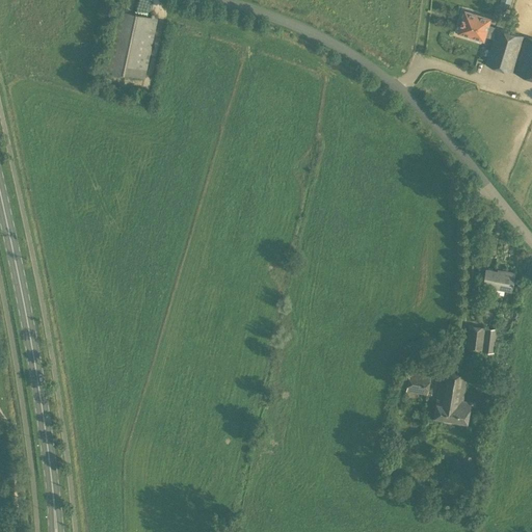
[(100,69),(144,78),(157,18),(112,8),(100,69)]
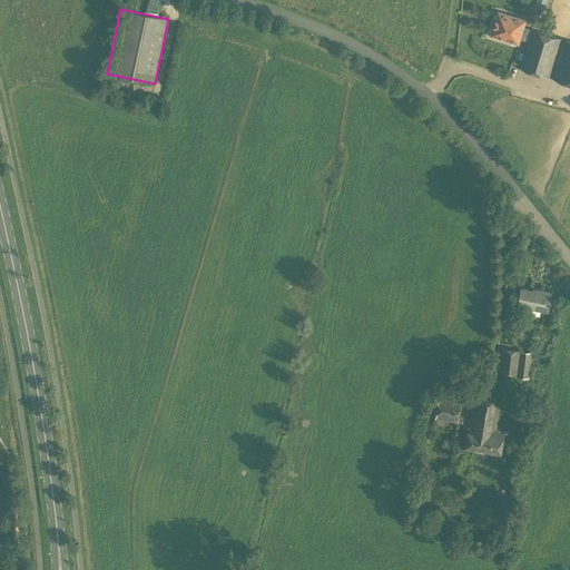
[(569,84),(569,41),(523,28),(526,20),(499,12),(492,35),(519,42),(520,39),(529,41),(520,69),(569,84)]
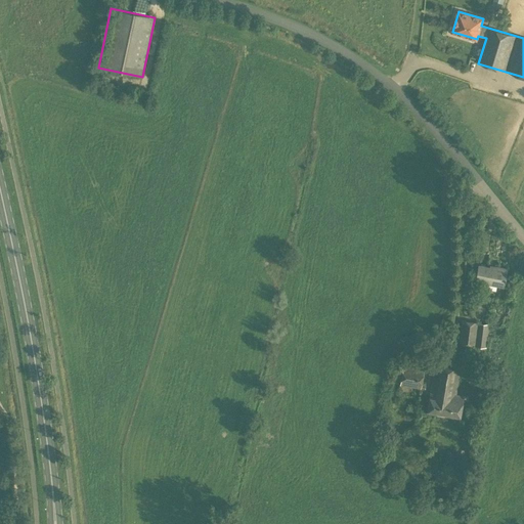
[(496,286),(501,287),(506,267),(494,265),(494,268),(478,265),(475,281),(486,284),(485,289),(495,290),(496,286)]
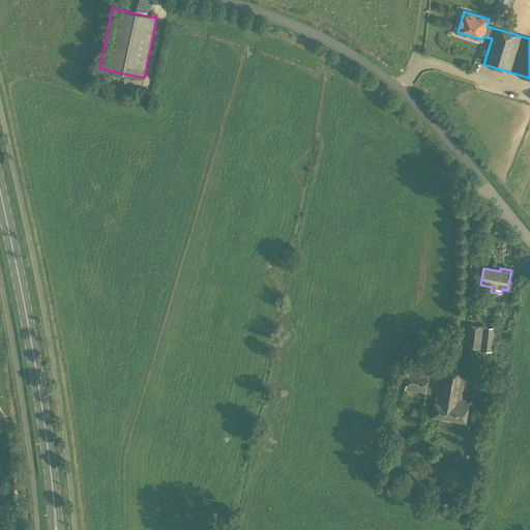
[(491,351),(494,327),(467,324),(464,348),(491,351)]
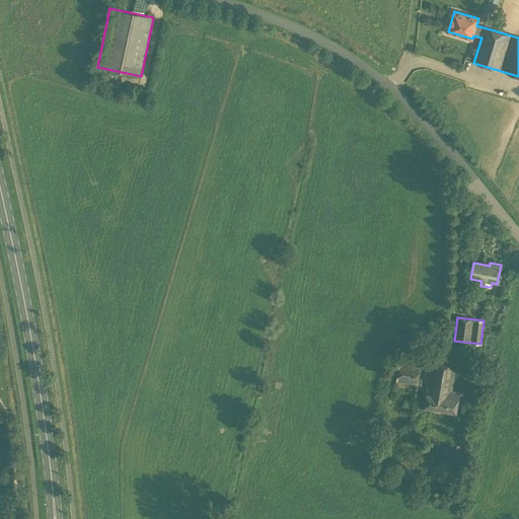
[(423,406),(455,412),(457,398),(458,398),(459,391),(452,390),(456,365),(430,360),(425,392),(423,406)]
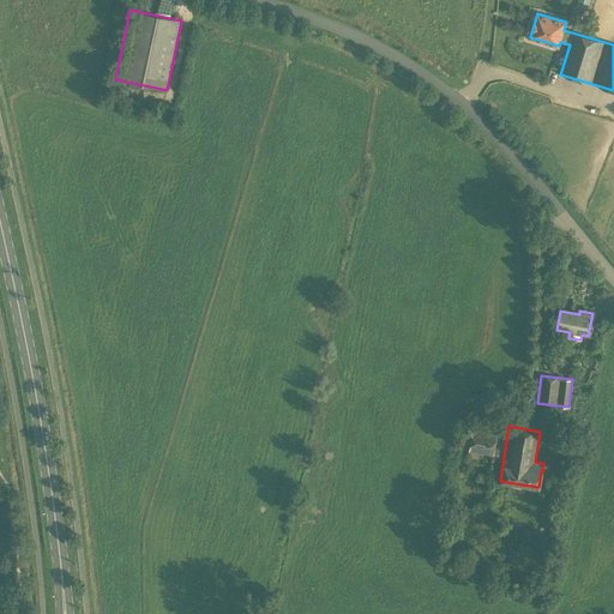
[(497,433),(471,428),(468,451),(493,456),(497,433)]
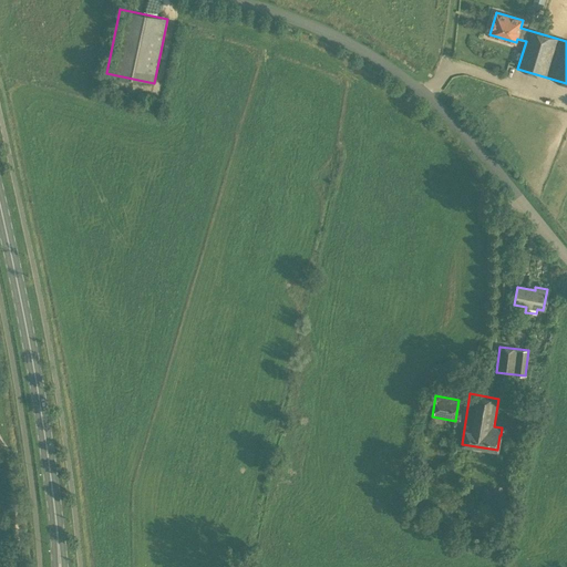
[(495,485),(493,494),(501,495),(503,486),(495,485)]
